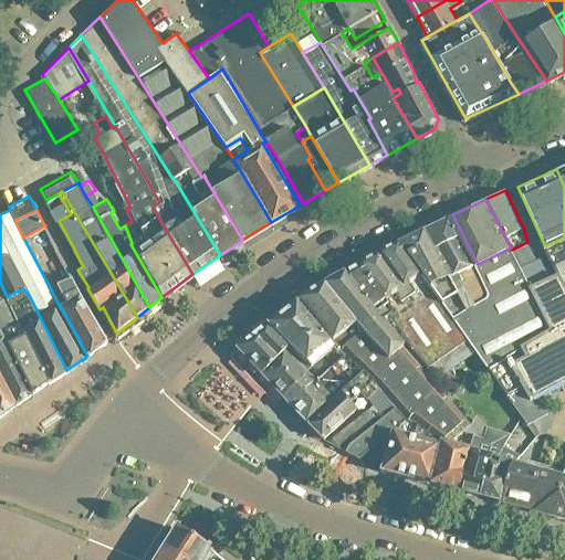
[(488,284),(478,264),(452,214),(448,215),(473,265),(461,271),(477,302),(484,298),(488,284)]
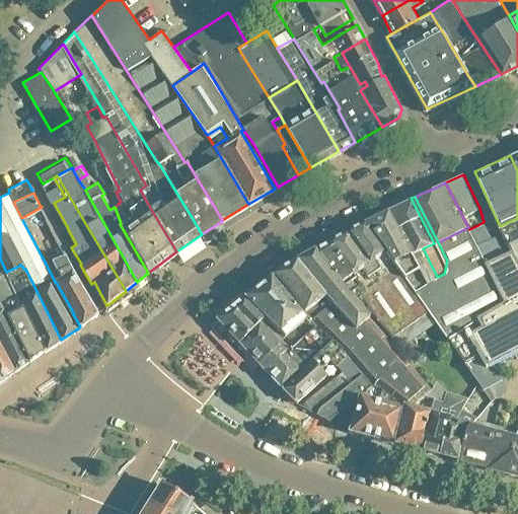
[(434,243),(411,198),(388,209),(418,267),(426,282),(437,277),(423,248),(434,243)]
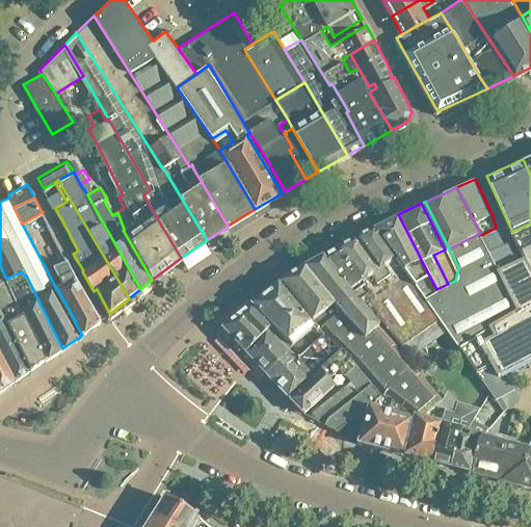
[(489,252),(481,235),(480,233),(449,248),(458,267),(455,281),(448,284),(436,289),(428,273),(398,214),(374,227),(415,285),(414,285),(437,317),(457,344),(481,331),(492,325),(490,325),(519,311),(498,271),(520,260),(510,241),(489,252)]
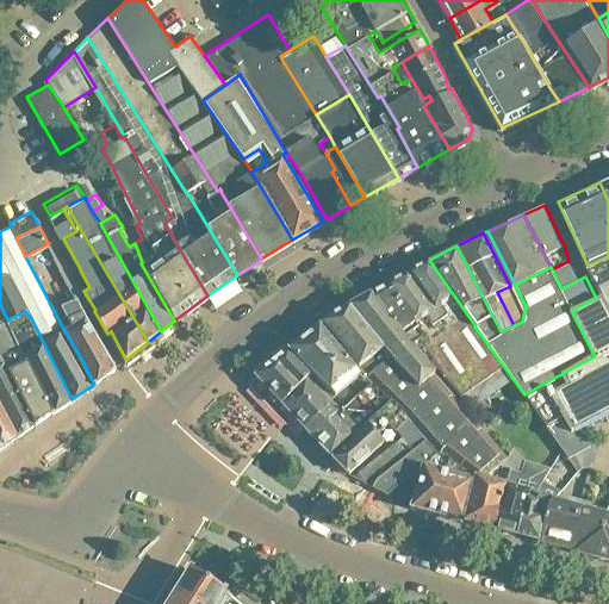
[(608,263),(606,257),(588,266),(601,296),(608,311),(608,263)]
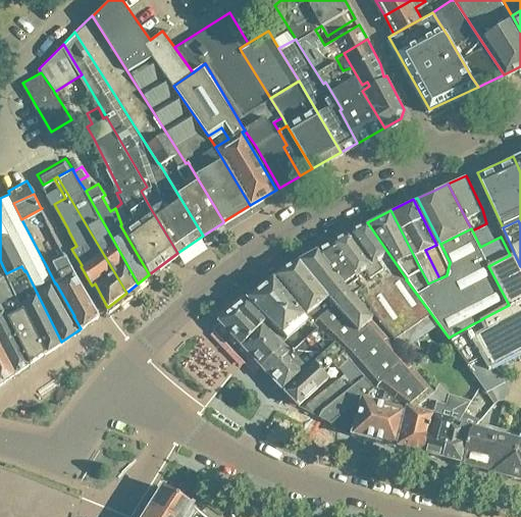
[(407,279),(367,222),(349,231),(372,265),(415,321),(429,311),(406,279),(407,279)]
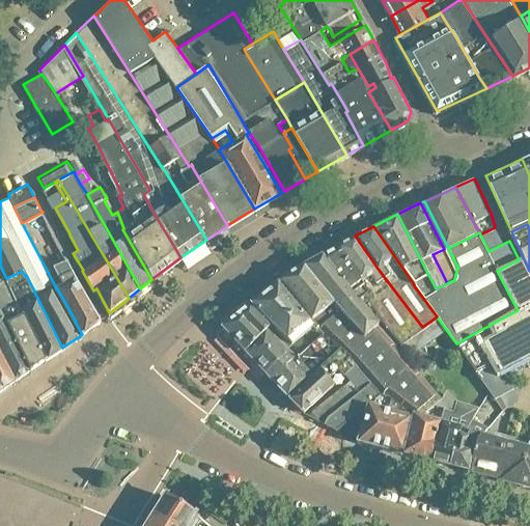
[(379,270),(355,236),(336,246),(334,247),(408,337),(422,327),(379,270)]
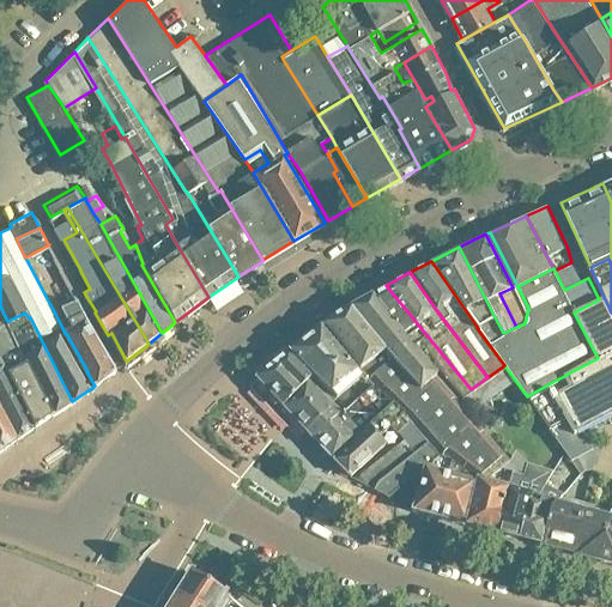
[(471,389),(386,285),(373,292),(405,333),(413,344),(422,338),(448,375),(464,394),(471,389)]
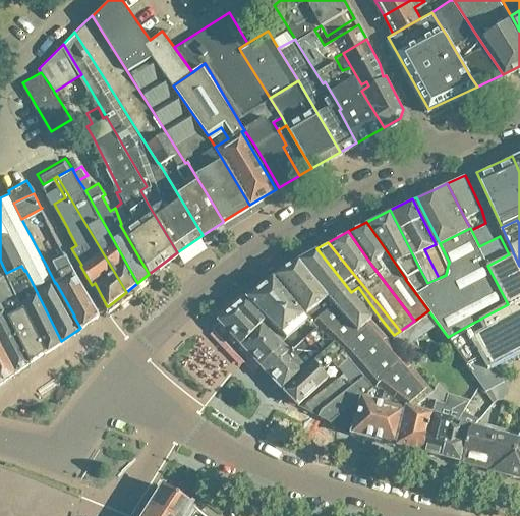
[(371,316),(351,292),(344,283),(316,248),(297,259),(328,295),(331,298),(355,329),(371,316)]
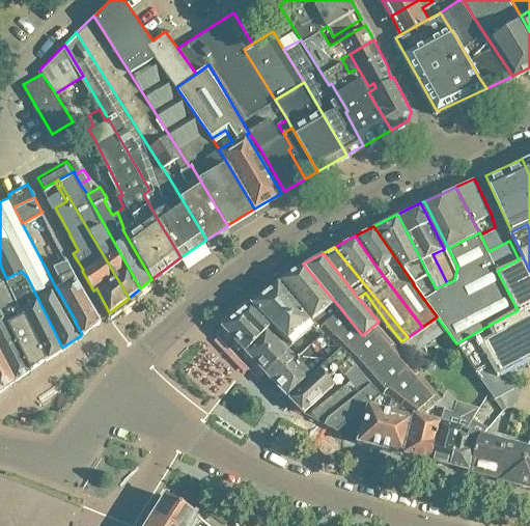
[(76,276),(66,258),(55,265),(50,255),(42,260),(47,270),(56,288),(56,287),(57,288),(76,322),(75,322),(82,334),(101,320),(76,276)]
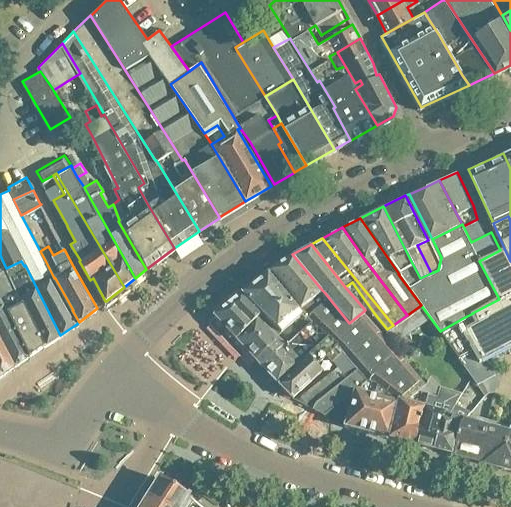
[(510,261),(504,248),(500,250),(479,261),(499,299),(472,313),(473,313),(476,321),(463,328),(462,325),(459,327),(461,332),(463,331),(479,354),(483,352),(485,355),(510,342),(510,261)]
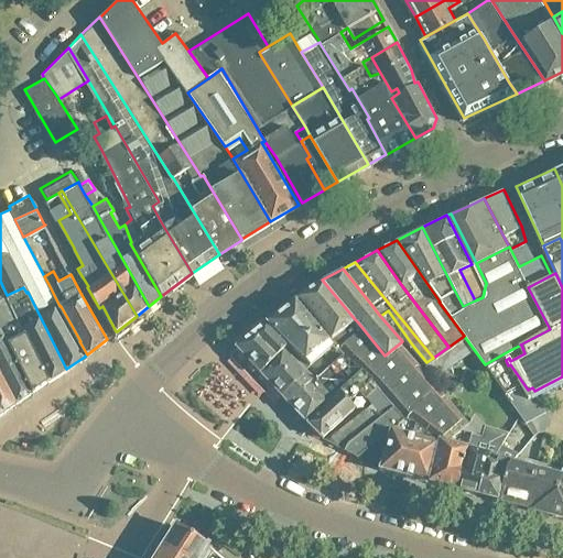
[(355,319),(322,280),(299,295),(333,337),(355,319)]
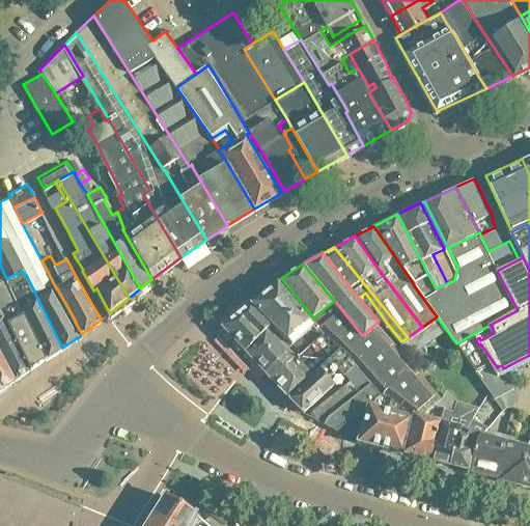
[(21,308),(9,284),(6,278),(0,265),(0,309),(0,310),(30,369),(45,358),(21,308)]
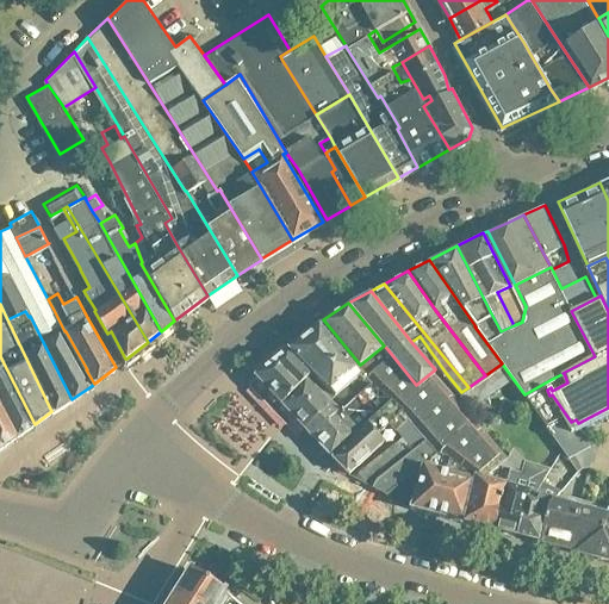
[(72,399),(43,342),(37,346),(26,324),(18,328),(17,323),(11,327),(24,354),(51,411),(53,411),(72,399)]
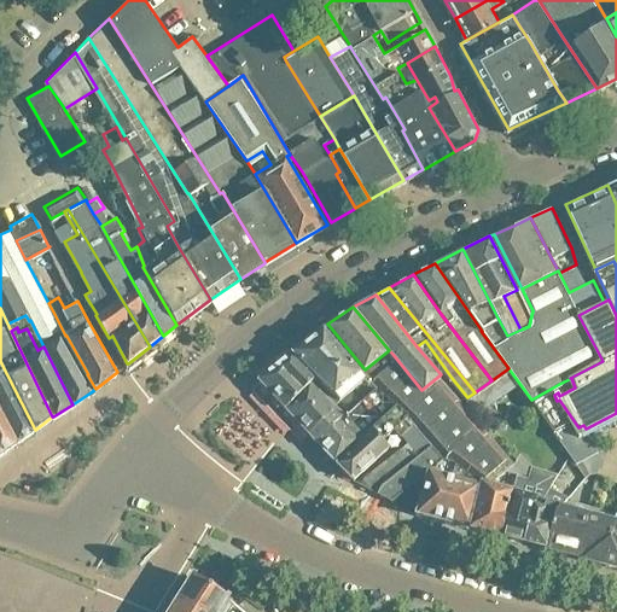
[(359,369),(322,327),(292,351),(318,378),(332,394),(359,369)]
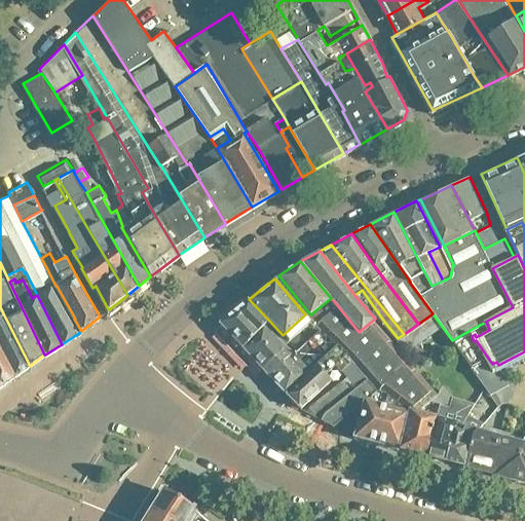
[(236,351),(267,324),(270,322),(249,299),(221,322),(222,323),(216,329),(236,351)]
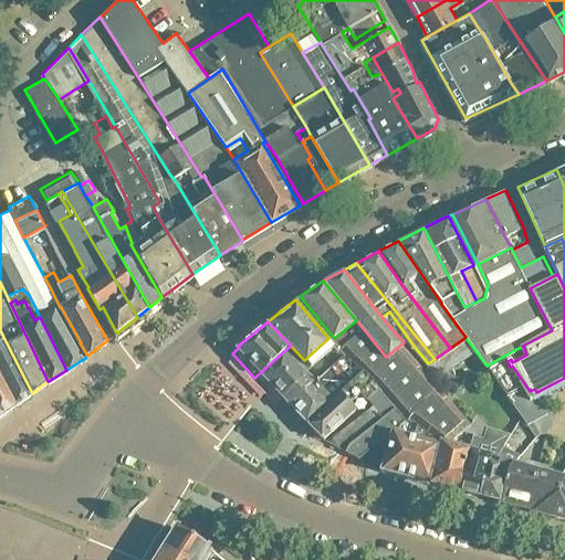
[(456,432),(470,423),(404,342),(386,357),(359,324),(338,341),(362,369),(379,388),(391,402),(393,403),(395,404),(406,418),(417,423),(438,439),(439,440),(449,442),(452,441),(453,439),(453,435),(456,433),(456,432)]
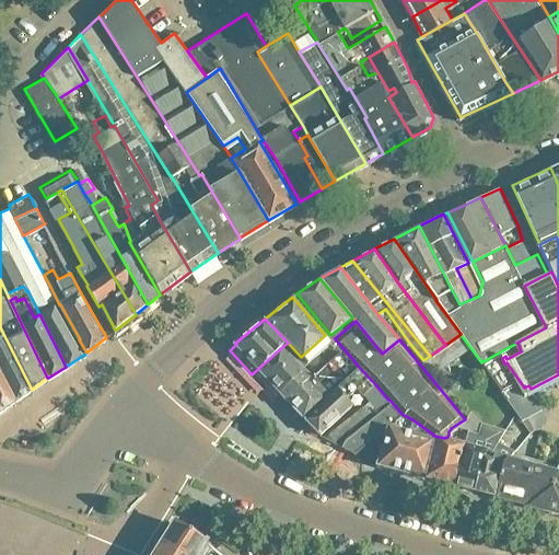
[(32,390),(0,327),(0,326),(0,369),(16,401),(32,390)]
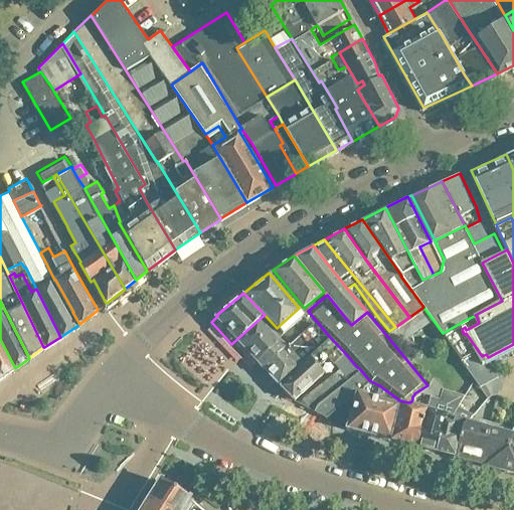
[(482,356),(466,333),(464,334),(462,329),(465,327),(466,330),(479,323),(476,315),(466,320),(447,335),(481,381),(488,394),(491,392),(485,381),(493,377),(482,356)]
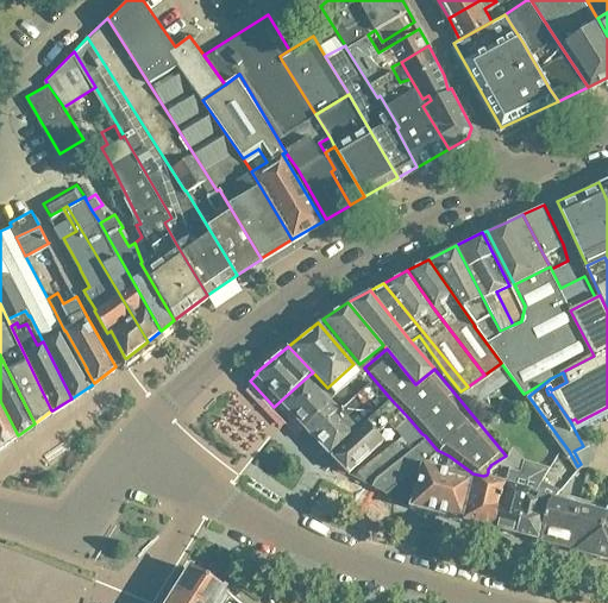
[(307,427),(334,402),(309,375),(274,407),(286,420),(294,413),(307,427)]
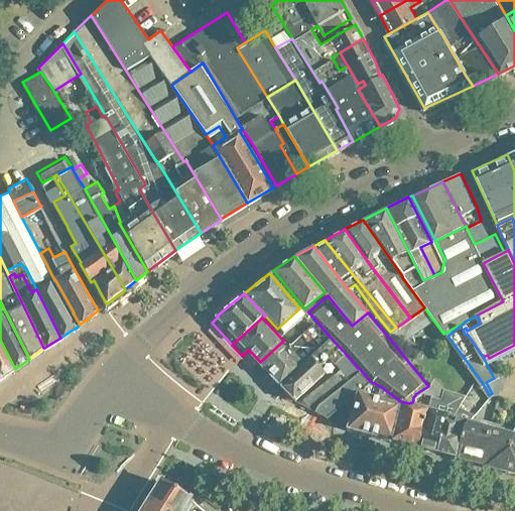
[(279,382),(327,339),(311,324),(287,345),(283,341),(260,362),(264,366),(279,382)]
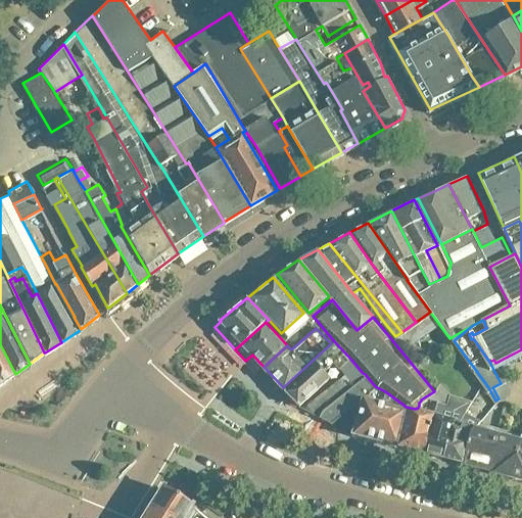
[(329,376),(323,370),(334,361),(339,367),(340,366),(350,359),(334,341),(331,343),(283,387),(299,404),(300,403),(299,402),(302,399),(329,376)]
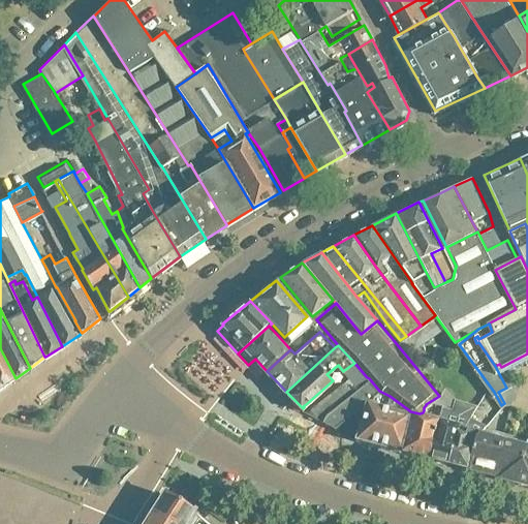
[(0,389),(16,378),(0,348),(0,389)]
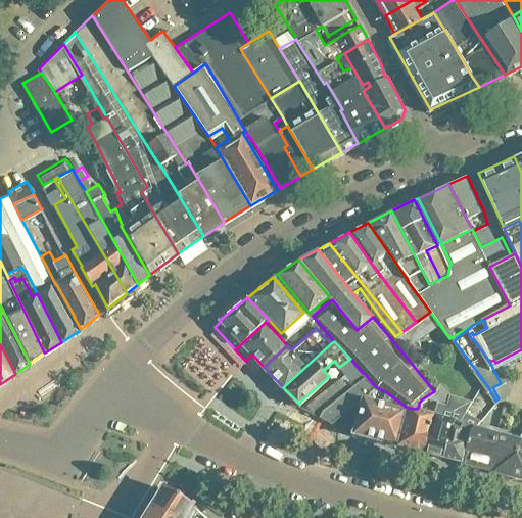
[(362,372),(350,359),(340,366),(352,380),(362,372)]
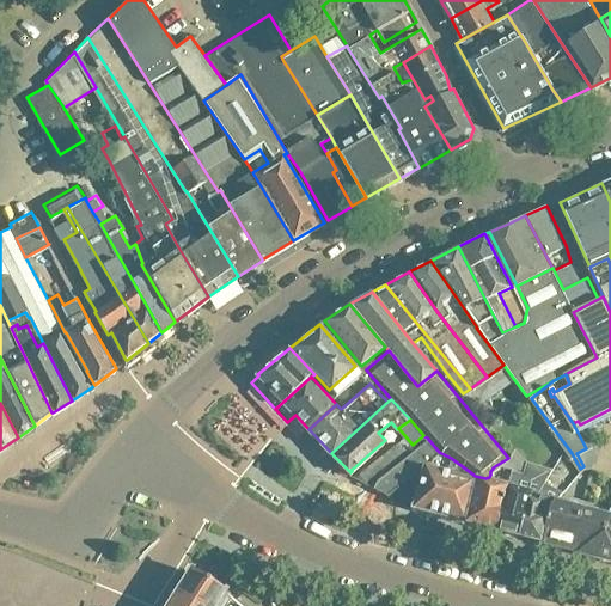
[(389,493),(422,465),(439,452),(427,438),(378,477),(373,485),(389,493)]
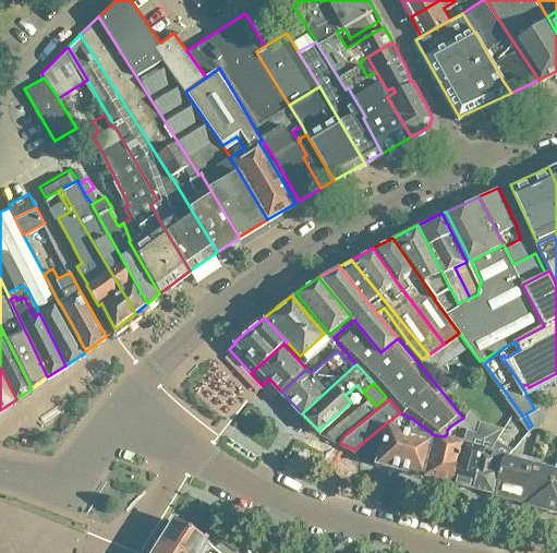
[(484,452),(487,453),(497,437),(498,435),(475,430),(477,421),(468,410),(463,418),(468,422),(452,482),(474,488),(484,452)]
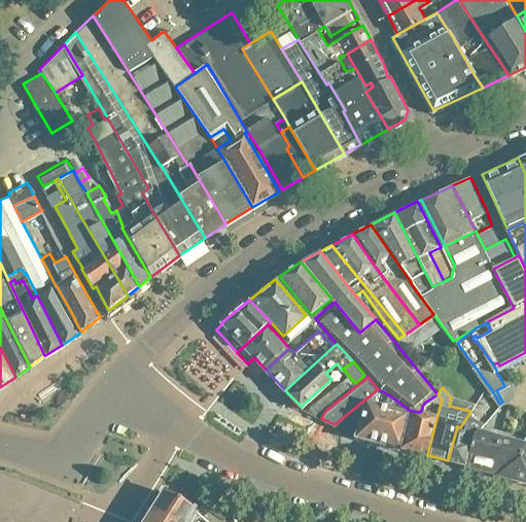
[(355,436),(398,448),(409,411),(409,410),(408,409),(388,394),(378,389),(363,401),(364,401),(355,436)]
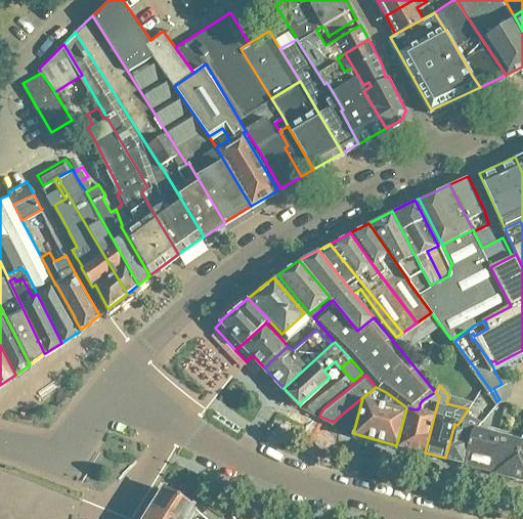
[(425,452),(439,396),(435,392),(422,400),(422,401),(420,403),(420,406),(419,408),(416,409),(406,407),(406,408),(396,445),(397,445),(425,452)]
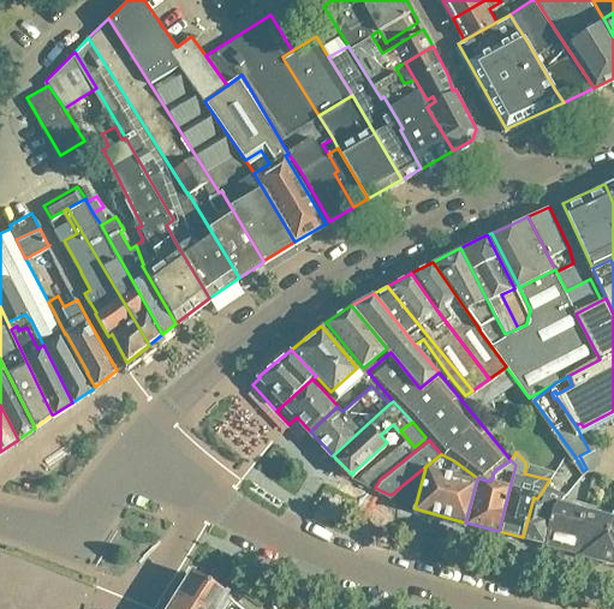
[(523,537),(544,543),(556,501),(561,497),(565,491),(548,482),(537,499),(534,497),(523,537)]
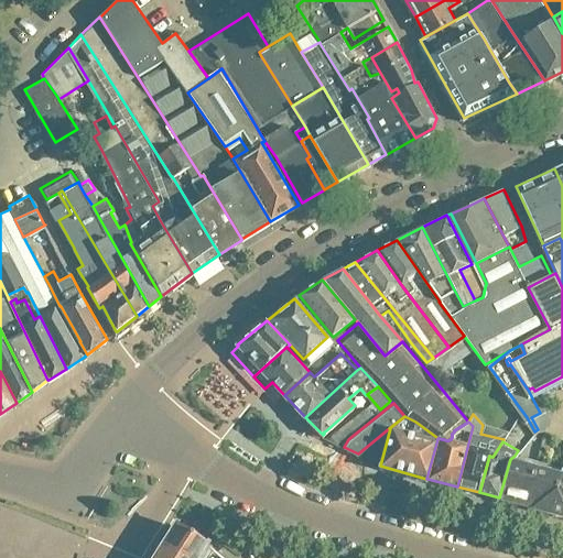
[(510,459),(499,498),(517,502),(520,501),(522,499),(528,500),(539,461),(528,458),(528,459),(515,456),(510,459)]
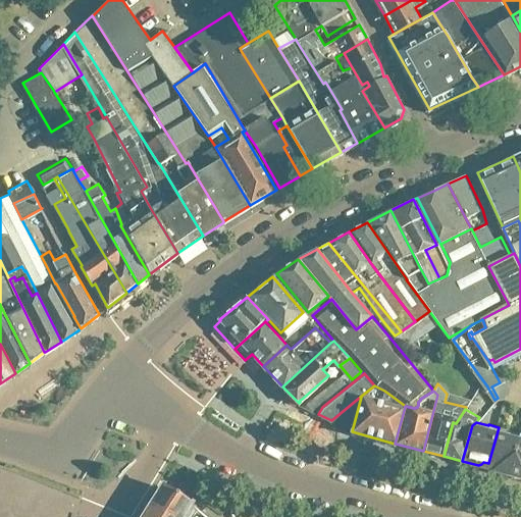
[(508,429),(499,427),(488,463),(493,465),(493,468),(495,469),(497,470),(512,474),(520,443),(520,438),(519,437),(520,432),(508,429)]
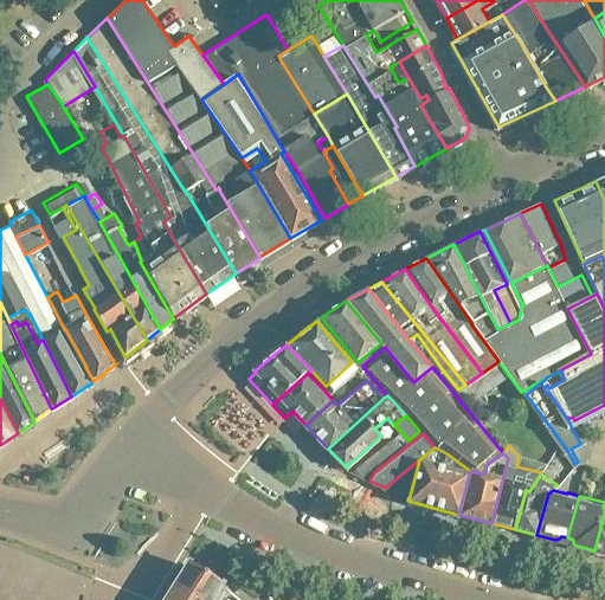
[(604,502),(603,508),(604,509),(604,514),(594,550),(604,553),(604,502)]
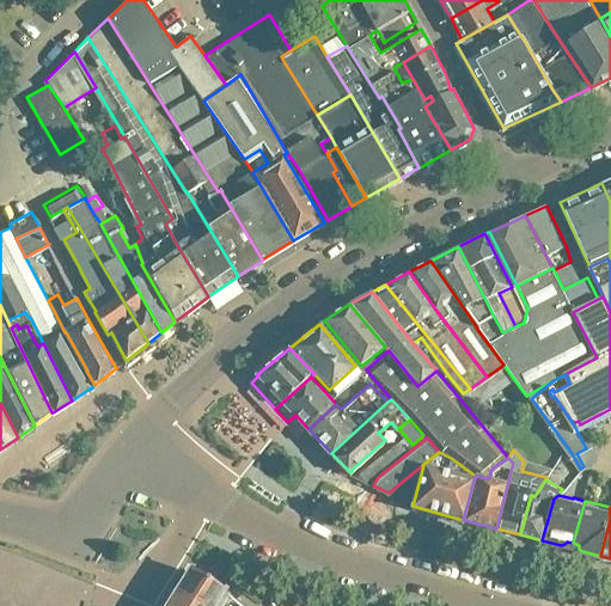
[(214,605),(225,589),(191,568),(166,605),(214,605)]
